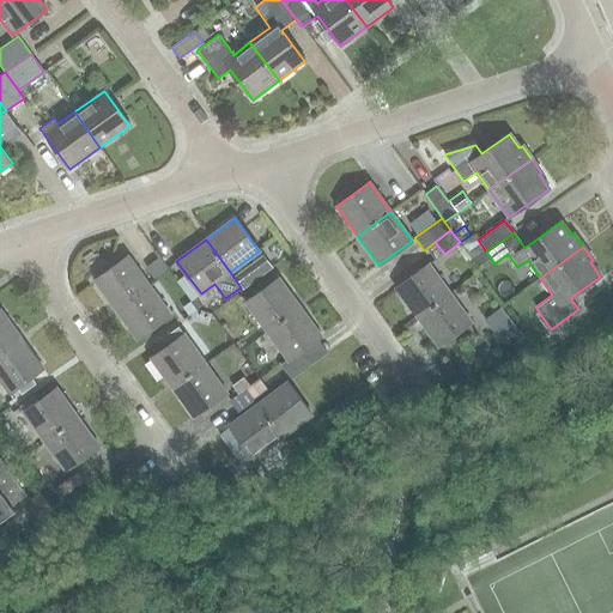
[(115,310),(149,285),(128,256),(95,280),(115,310)]
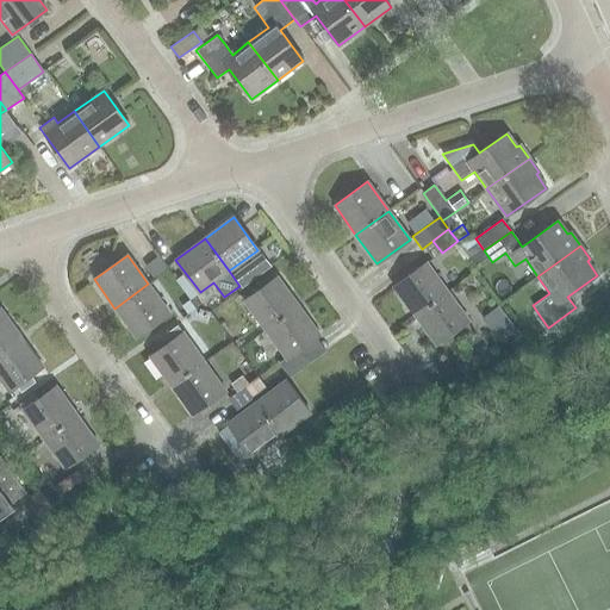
[(166,268),(157,256),(144,266),(153,278),(166,268)]
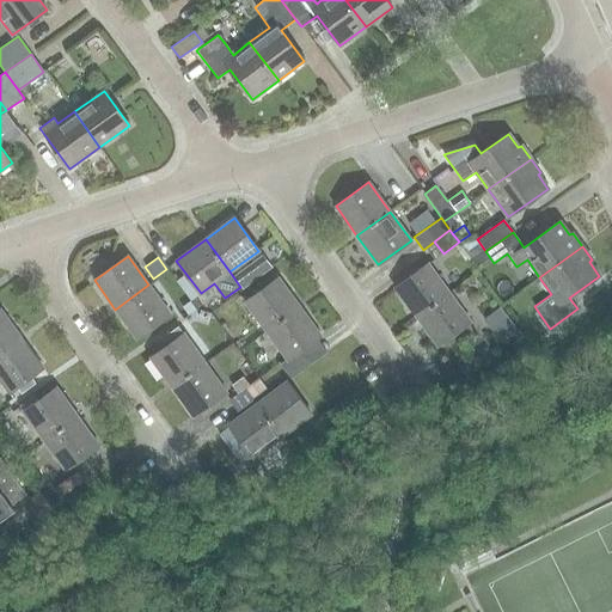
[(416,317),(450,293),(428,263),(395,288),(416,317)]
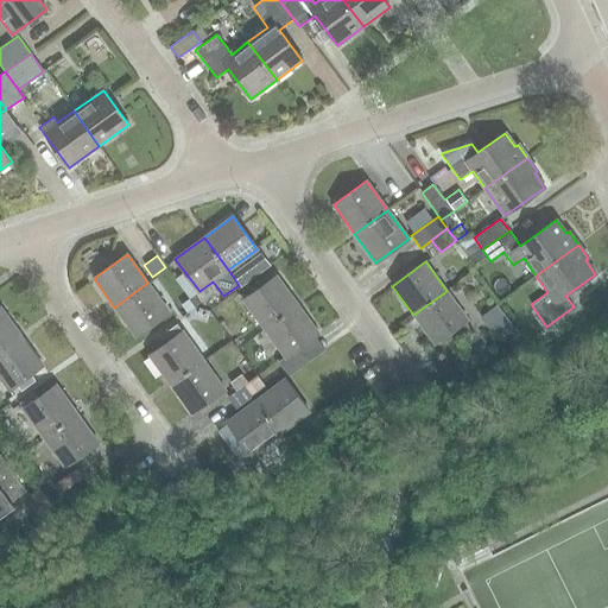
[(255,276),(246,264),(232,274),(241,287),(255,276)]
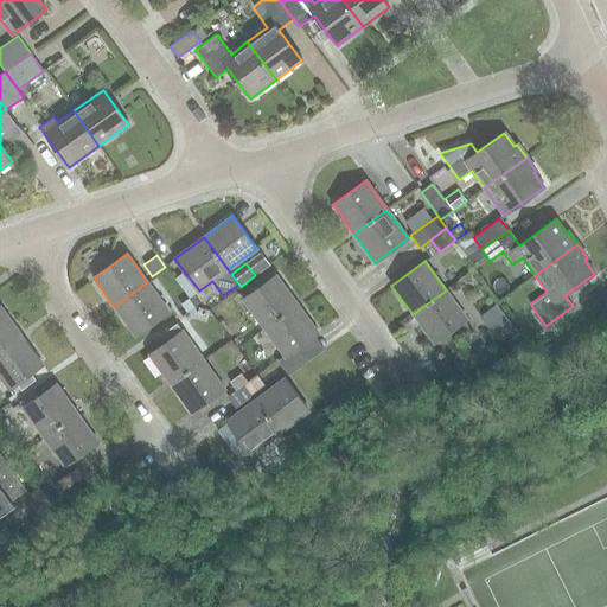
[(264,328),(296,305),(275,275),(243,300),(264,328)]
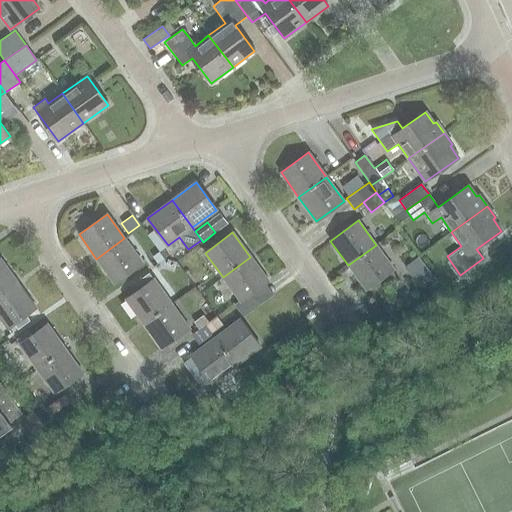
[(96,259),(110,277),(114,283),(142,263),(124,238),(96,259)]
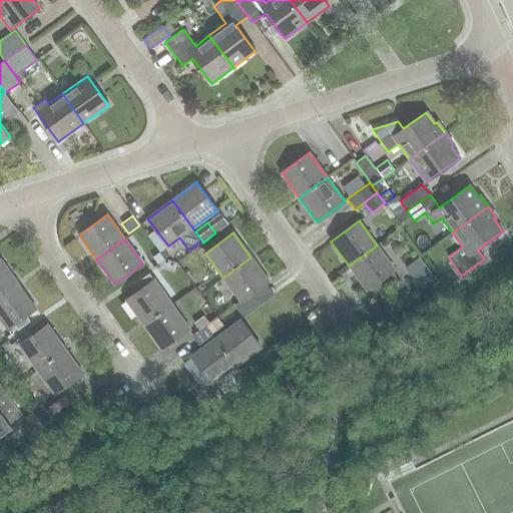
[(367,290),(394,270),(377,245),(349,266),(367,290)]
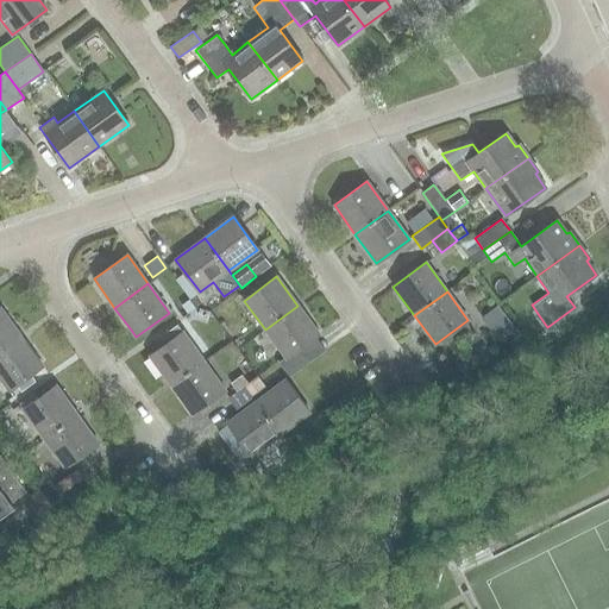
[(189,300),(181,306),(187,313),(195,307),(189,300)]
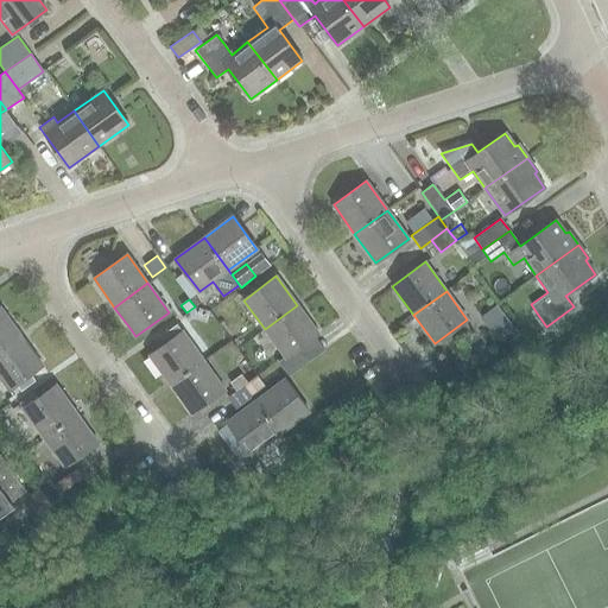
[(297,305),(265,329),(285,358),(318,334),(297,305)]
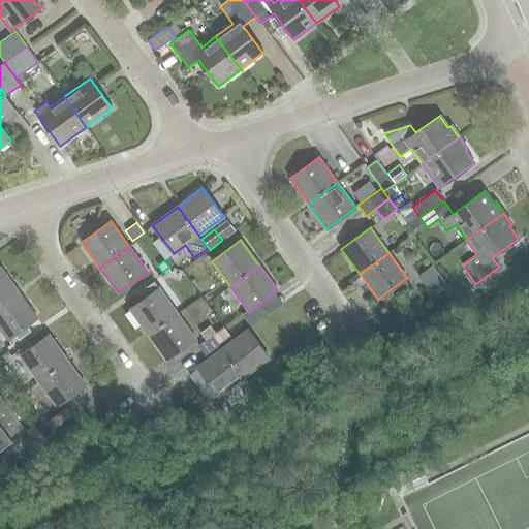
[(447,286),(432,266),(416,276),(433,297),(447,286)]
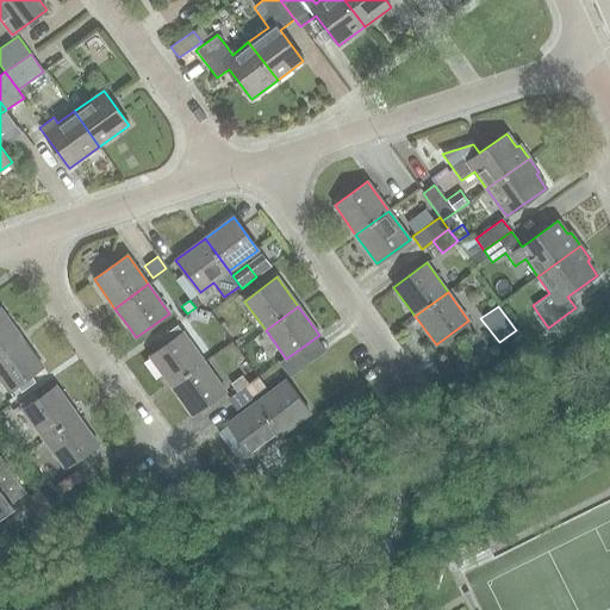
[(0,353),(22,337),(0,309),(0,353)]
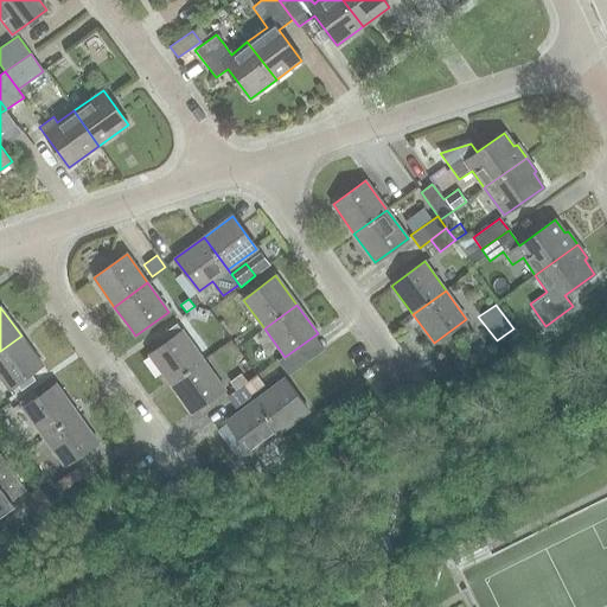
[(178,325),(163,336),(167,342),(183,331),(178,325)]
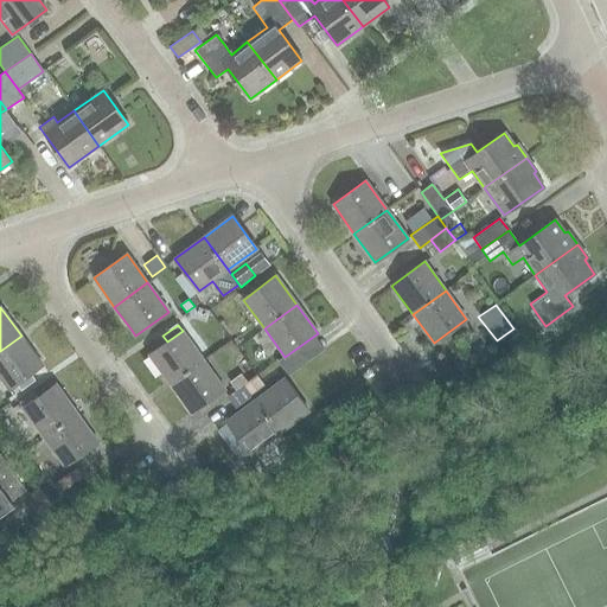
[(170,384),(203,360),(183,331),(167,342),(149,355),(170,384)]
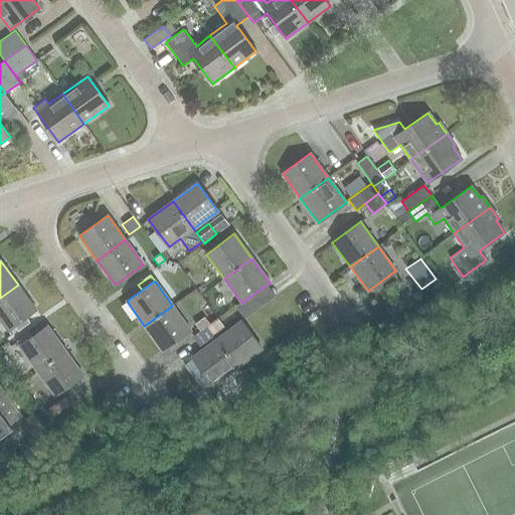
[(0,298),(0,319),(8,330),(35,310),(18,285),(0,298)]
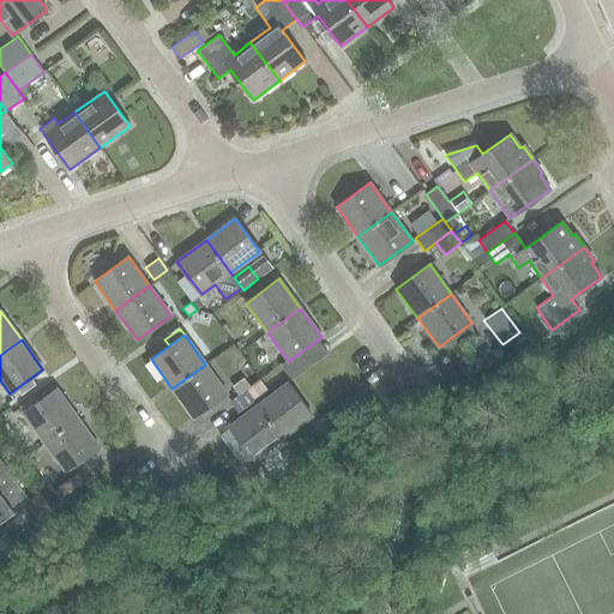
[(193,417),(227,393),(205,365),(172,389),(193,417)]
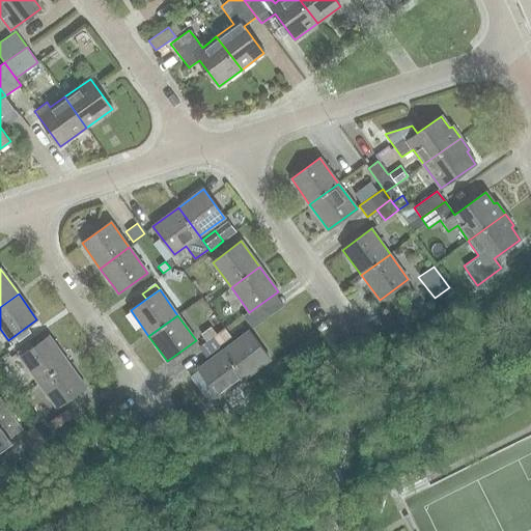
[(27,327),(15,335),(19,341),(31,332),(27,327)]
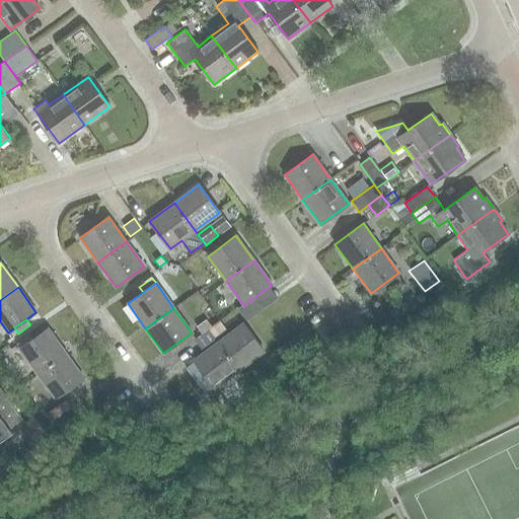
[(225,329),(219,320),(207,329),(213,338),(214,338),(225,329)]
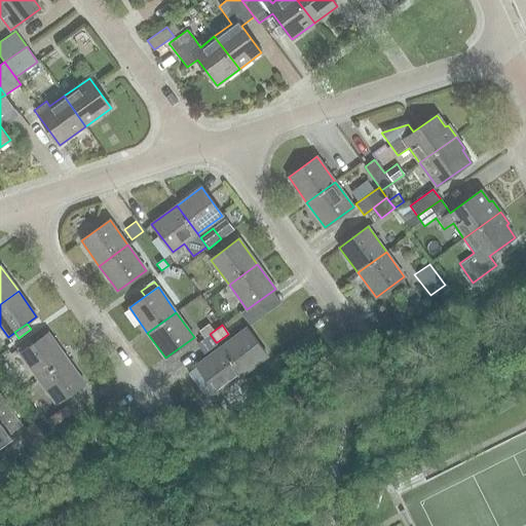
[(242,375),(267,357),(246,328),(221,346),(242,375)]
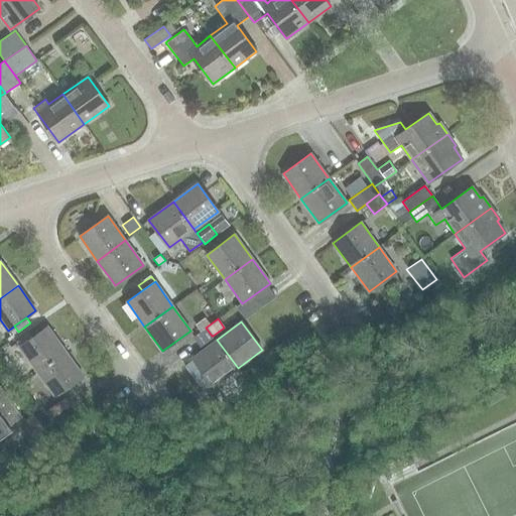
[(37,372),(66,352),(47,327),(19,347),(37,372)]
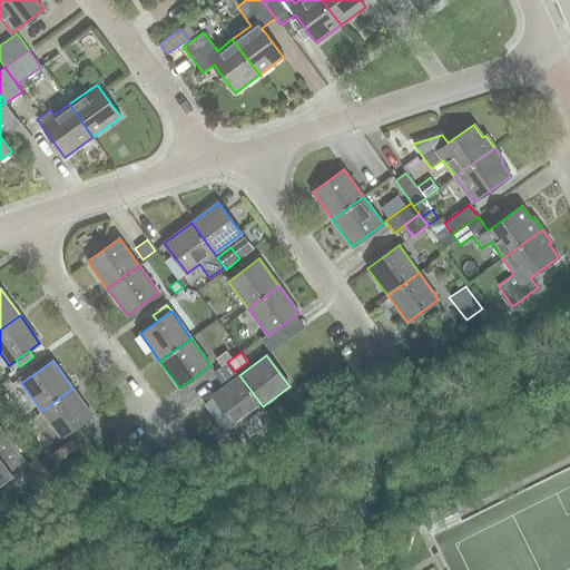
[(227,362),(214,372),(222,383),(235,372),(235,371),(234,371),(227,362)]
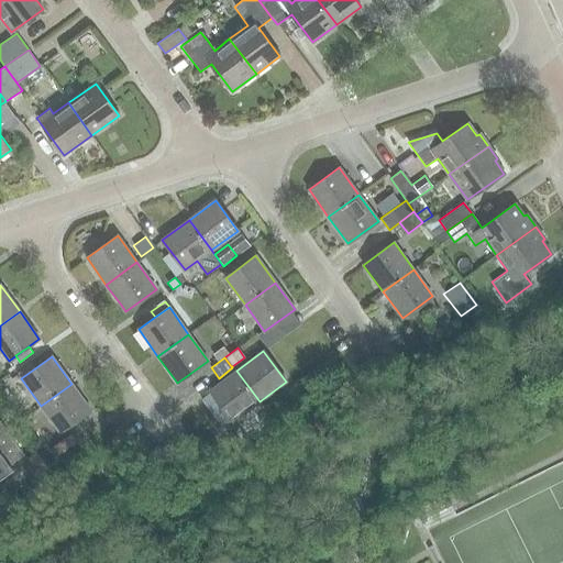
[(233,421),(260,401),(236,371),(210,390),(233,421)]
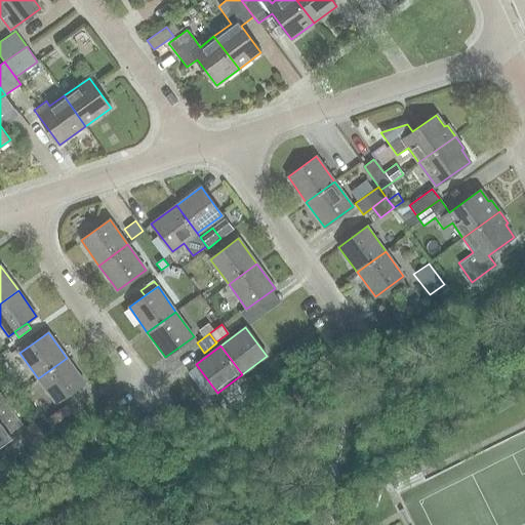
[(38,378),(55,403),(84,382),(67,358),(38,378)]
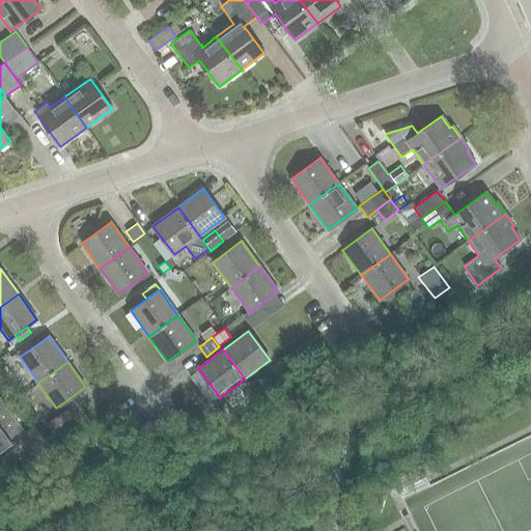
[(0,450),(12,442),(9,438),(23,428),(1,399),(0,397),(0,450)]
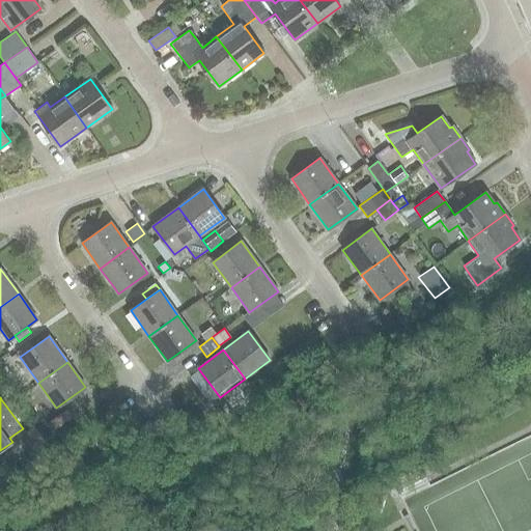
[(36,417),(44,427),(51,422),(44,412),(36,417)]
